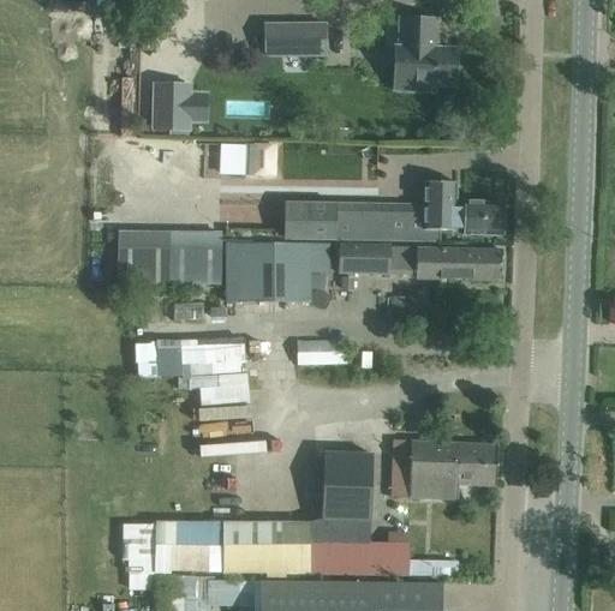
[(412,84),(430,84),(454,85),(457,47),(437,47),(439,18),(400,17),(399,45),(396,45),(395,72),(413,73),(412,84)]
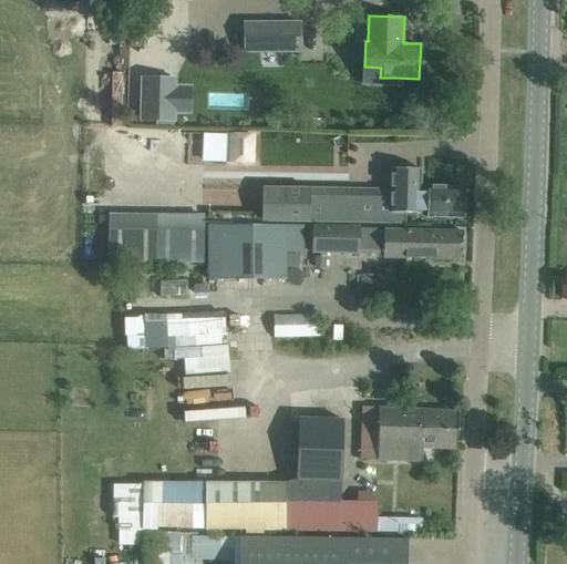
[(245,21),(245,26),(219,26),(219,36),(218,36),(218,45),(245,45),(245,50),(299,50),(299,21),(245,21)]
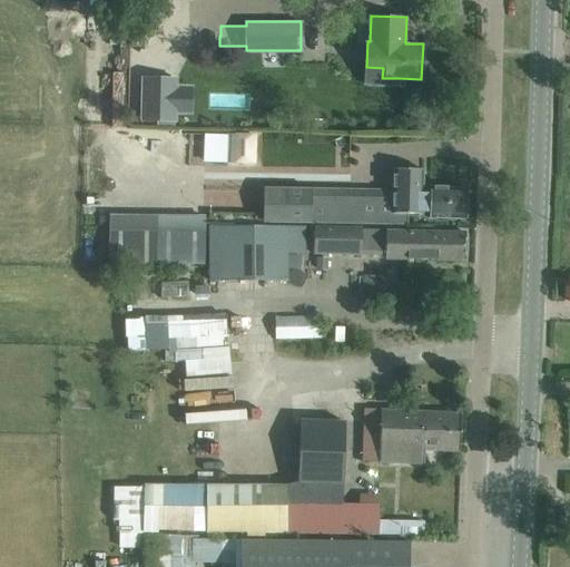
[(179,77),(143,76),(141,121),(178,123),(179,77)]
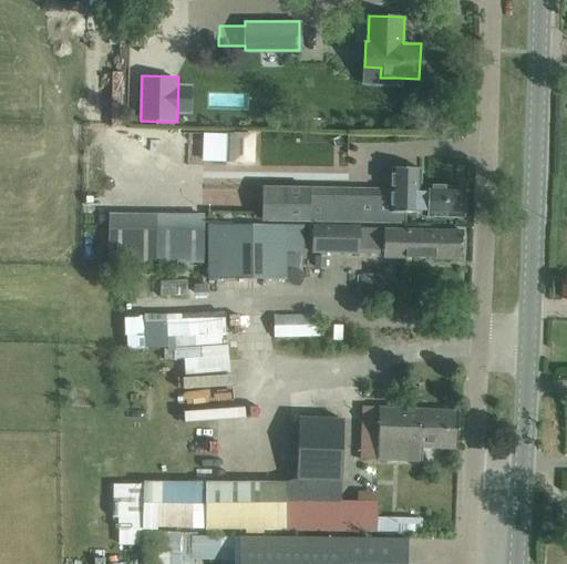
[(393,165),(393,190),(363,188),(362,213),(464,215),(465,186),(431,185),(432,166),(393,165)]
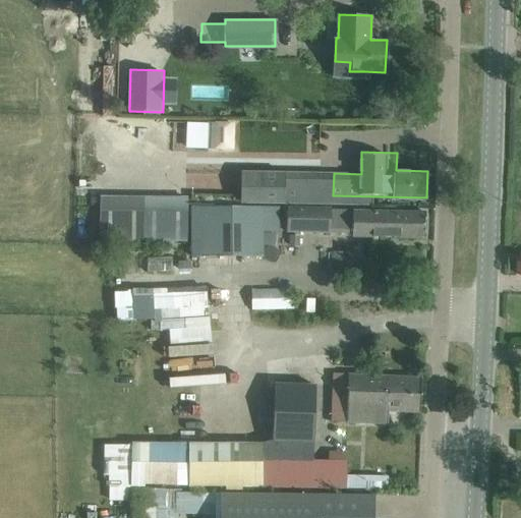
[(242,172),(241,198),(333,200),(333,195),(334,173),(242,172)]
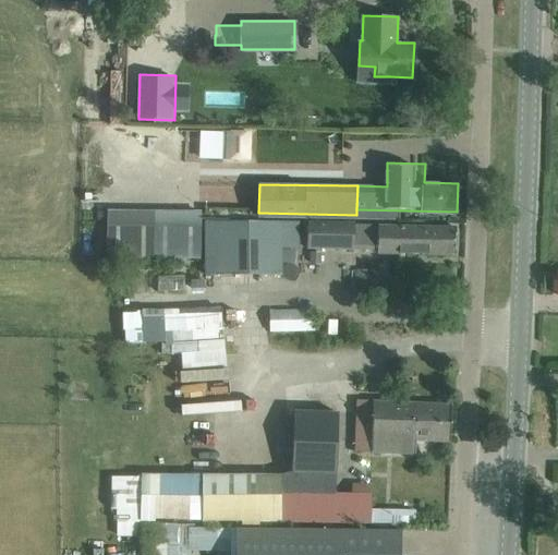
[(154,208),(154,224),(201,225),(201,209),(154,208)]
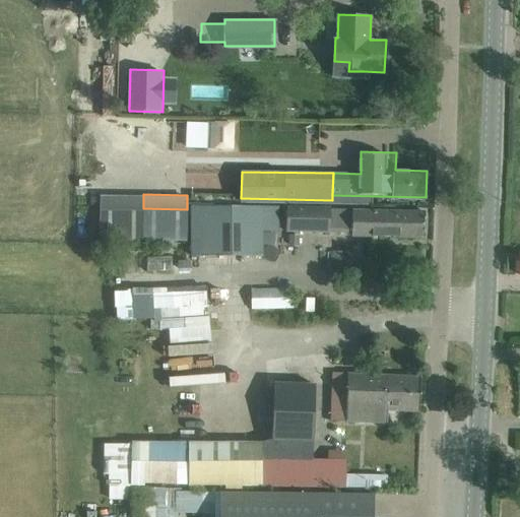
[(257,203),(203,205),(205,253),(259,251),(257,203)]
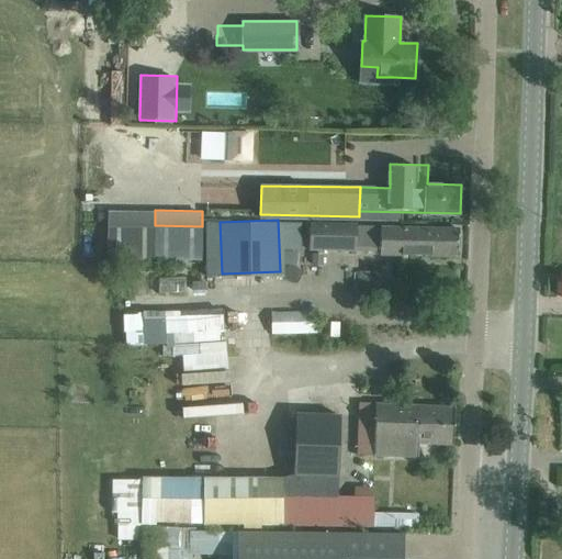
[(108,258),(202,259),(202,226),(155,225),(108,224),(108,258)]
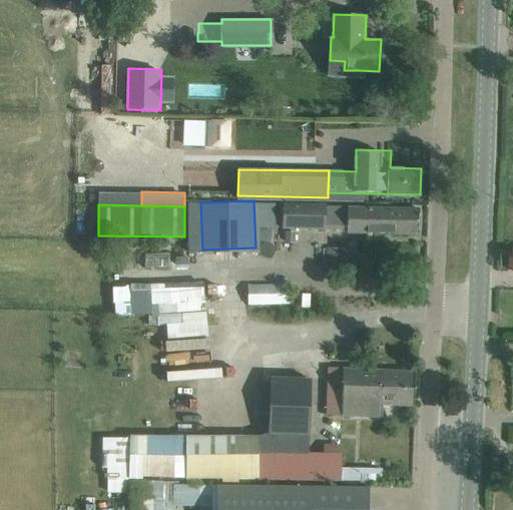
[(420,208),(351,206),(284,204),(283,226),(350,228),(350,223),(369,224),(368,230),(420,232),(420,208)]
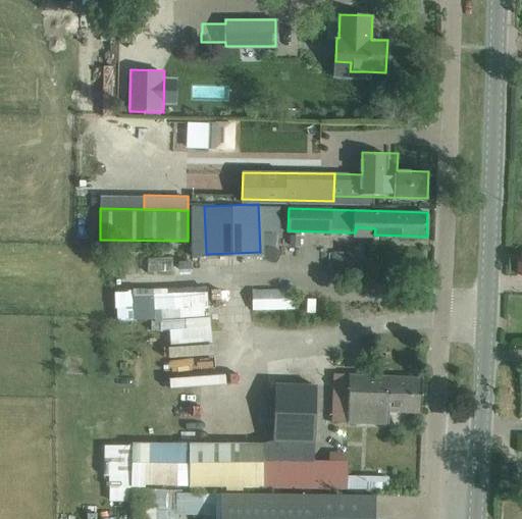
[(301,235),(290,235),(290,244),(301,244),(301,235)]
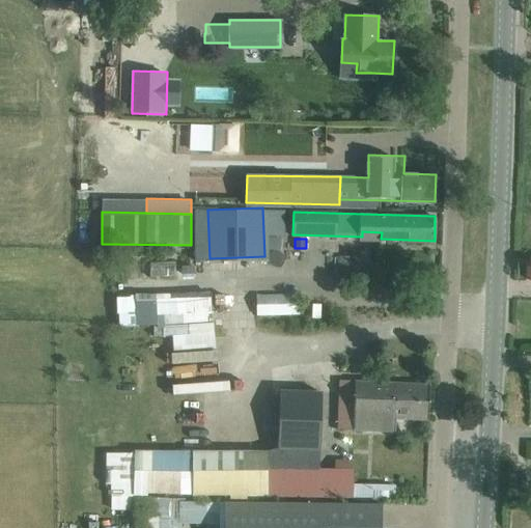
[(225,292),(136,296),(137,325),(164,324),(164,332),(189,331),(189,321),(215,320),(215,309),(225,308),(225,292)]
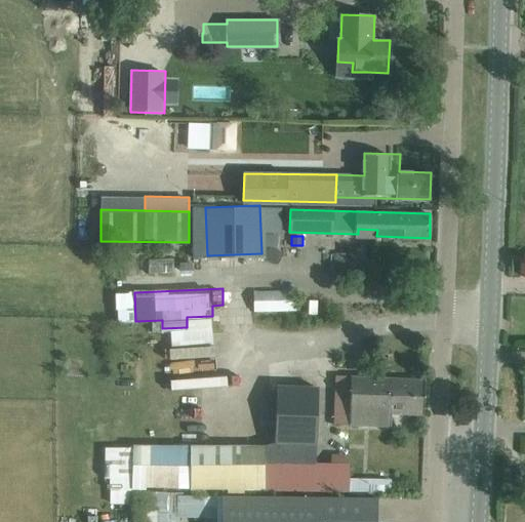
[(252,312),(294,311),(293,290),(252,290),(252,312)]
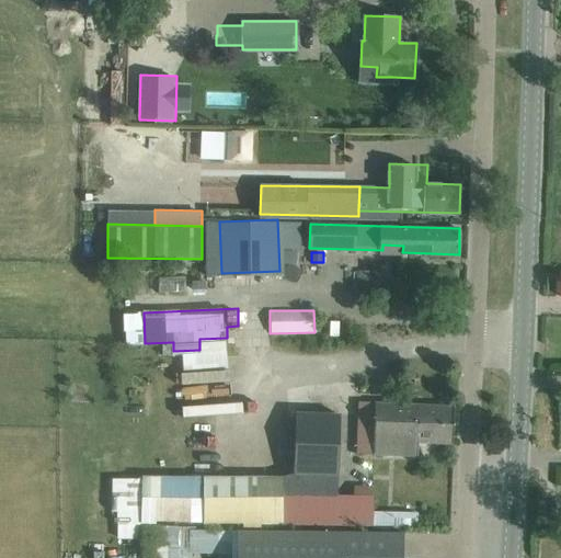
[(374,453),(396,454),(418,454),(419,441),(453,442),(455,405),(376,401),(374,453)]
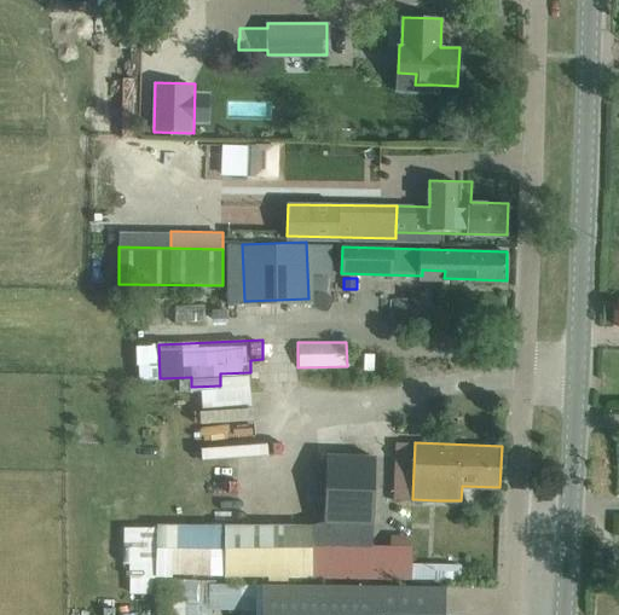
[(327,453),(324,518),(374,521),(376,485),(377,456),(327,453)]
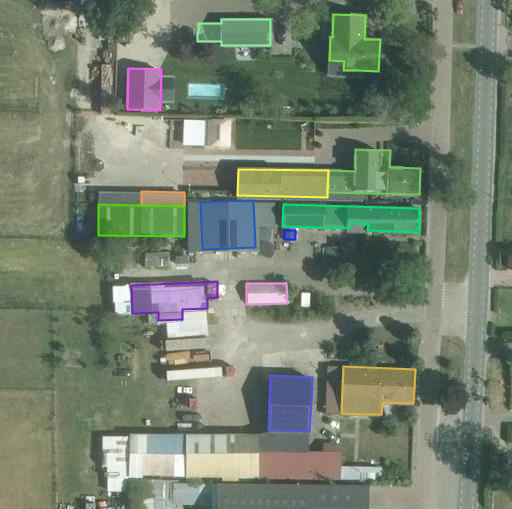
[(369,450),(370,435),(326,434),(325,449),(369,450)]
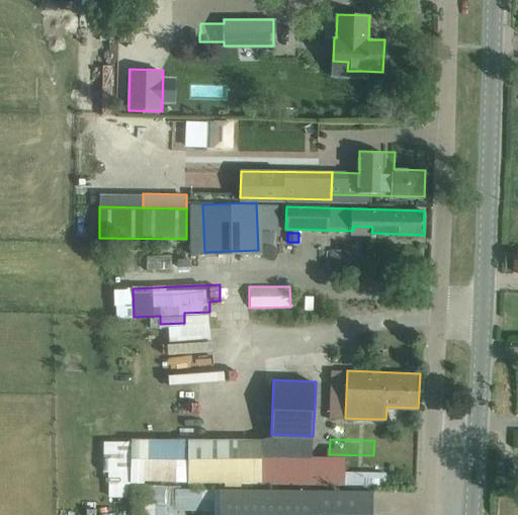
[(261,452),(144,449),(143,478),(261,480),(261,485),(344,485),(344,473),(344,457),(261,457),(261,452)]
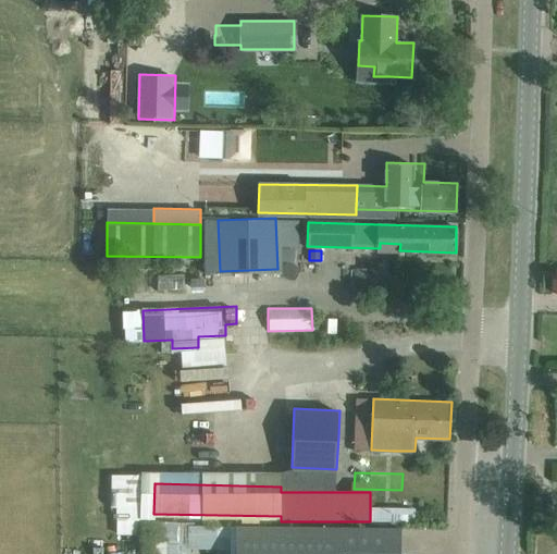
[(386,508),(370,508),(370,521),(370,524),(386,525),(386,508)]
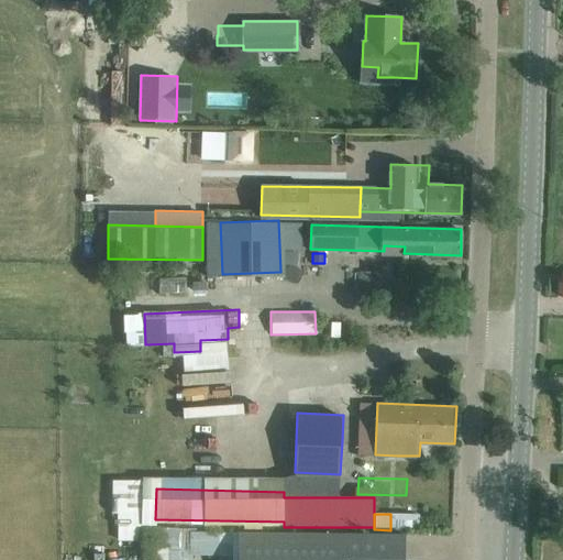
[(154,559),(169,559),(181,559),(180,526),(154,527),(154,559)]
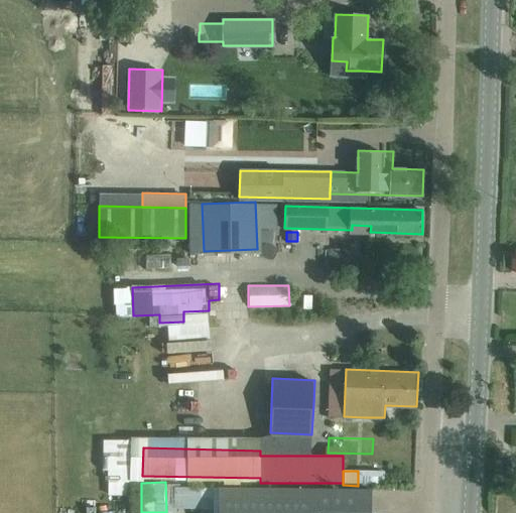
[(371,489),(217,486),(175,486),(174,506),(202,506),(201,512),(317,512),(318,510),(371,512),(371,489)]
